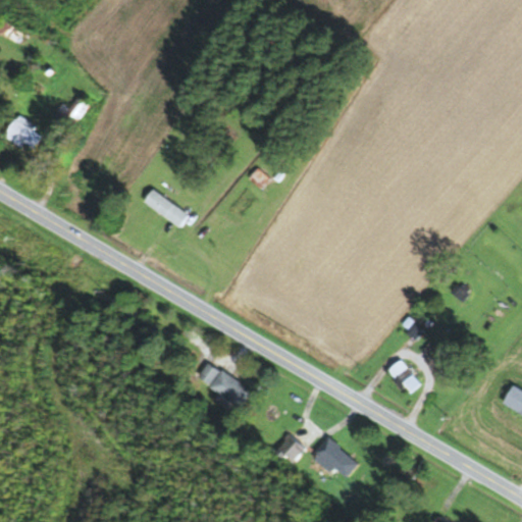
[(69,109),(63,105),(55,116),(72,129),(90,106),(79,97),(69,109)]
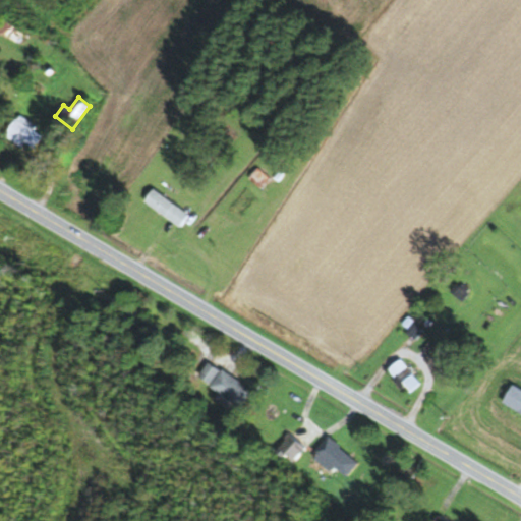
[(21,116),(5,134),(20,148),(26,141),(41,155),(52,142),(21,116)]
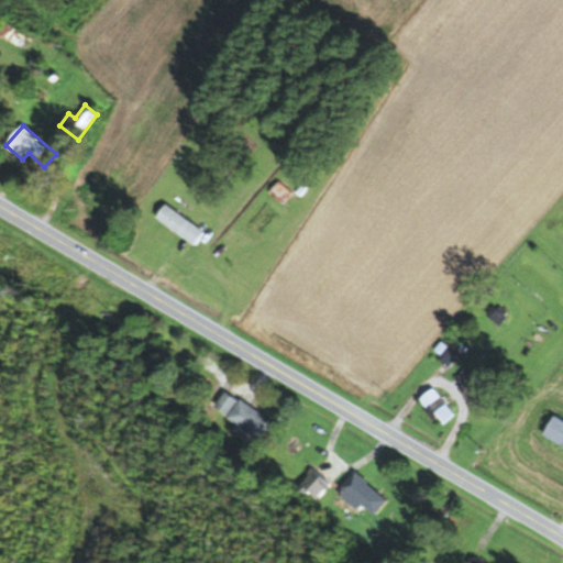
[(282,205),(291,192),(278,180),(268,192),(282,205)]
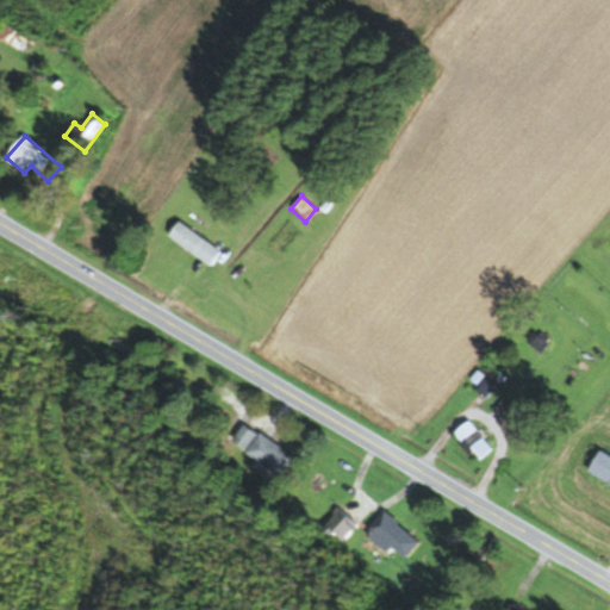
[(211,266),(222,250),(179,221),(168,236),(211,266)]
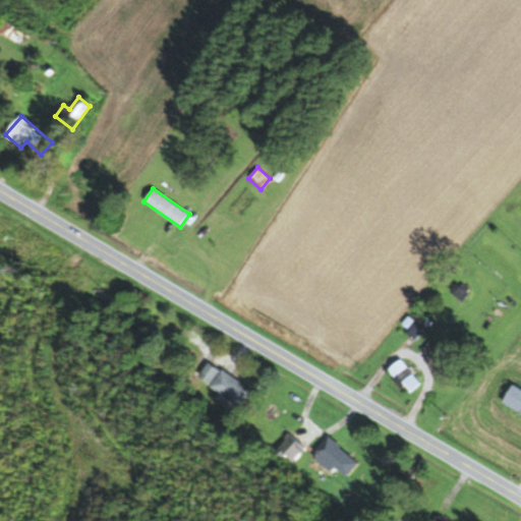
[(388,369),(408,394),(421,383),(401,358),(388,369)]
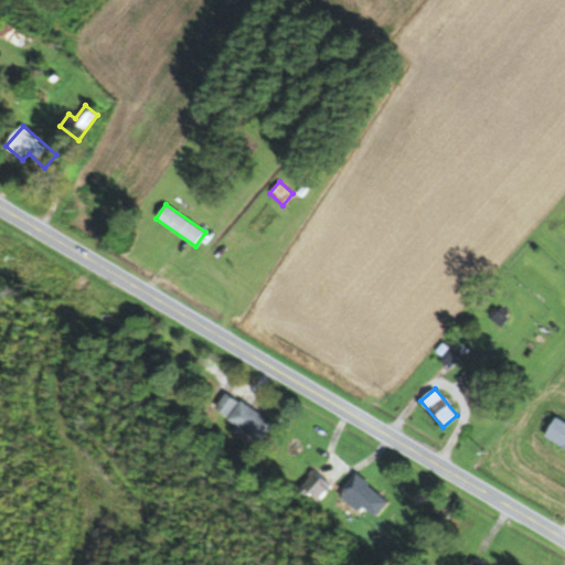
[(274,424),(228,391),(215,407),(260,441),(274,424)]
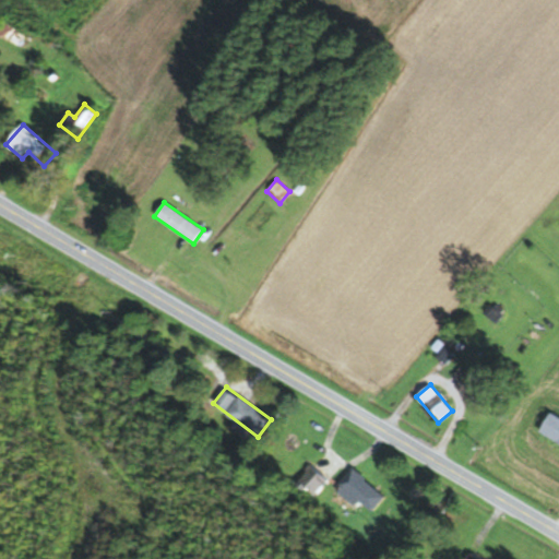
[(558,443),(558,418),(549,414),(538,433),(558,443)]
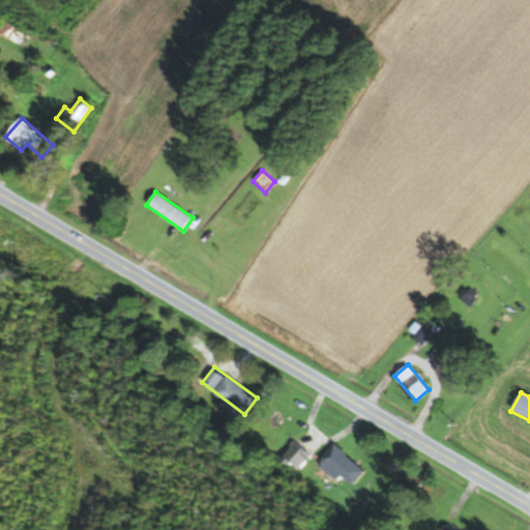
[(284,457),(300,469),(311,454),(294,442),(284,457)]
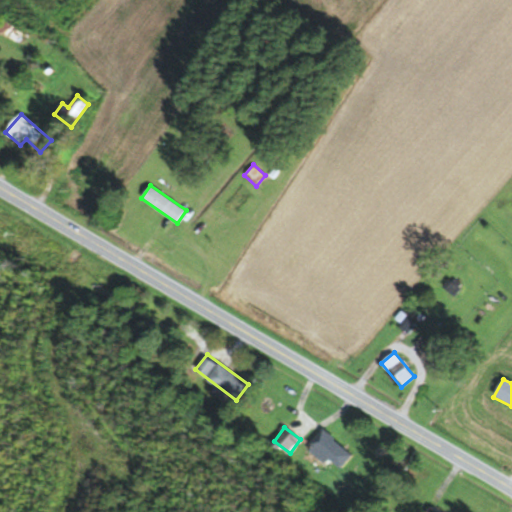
[(312,440),(340,468),(353,456),(325,428),(312,440)]
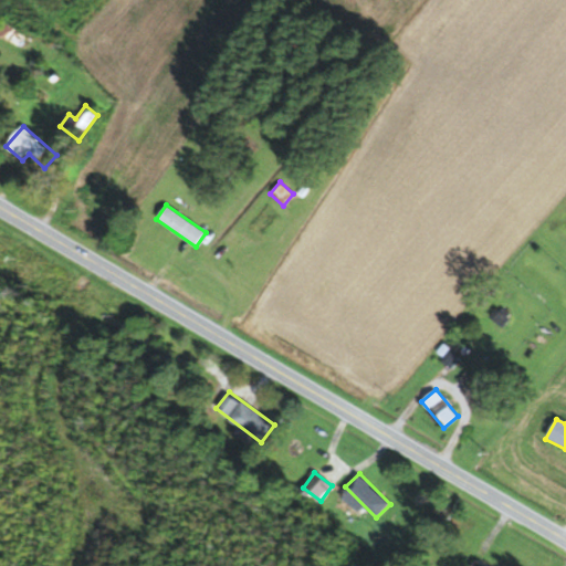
All buildings are outlined.
